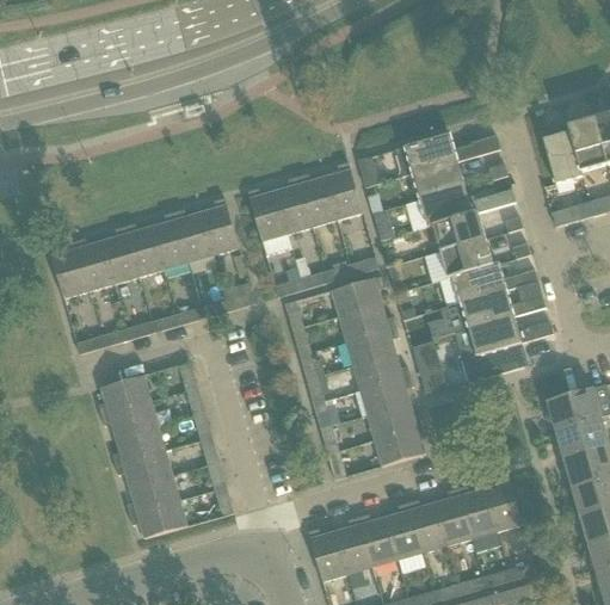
[(609,111),(592,116),(607,162),(609,161),(609,111)]
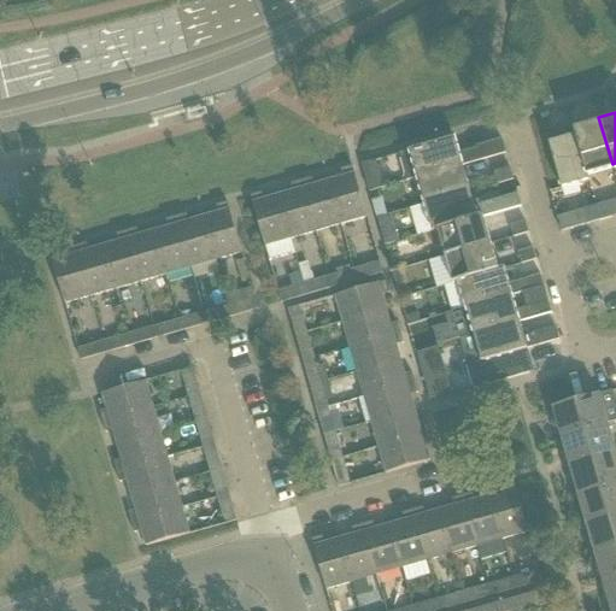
[(612,164),(598,117),(572,125),(573,131),(574,130),(586,171),(587,171),(612,164)]
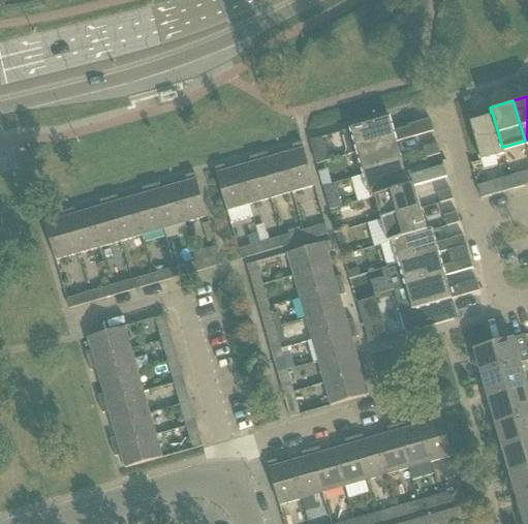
[(492,112),(491,113),(468,119),(480,159),(504,152),(503,147),(502,147),(492,112)]
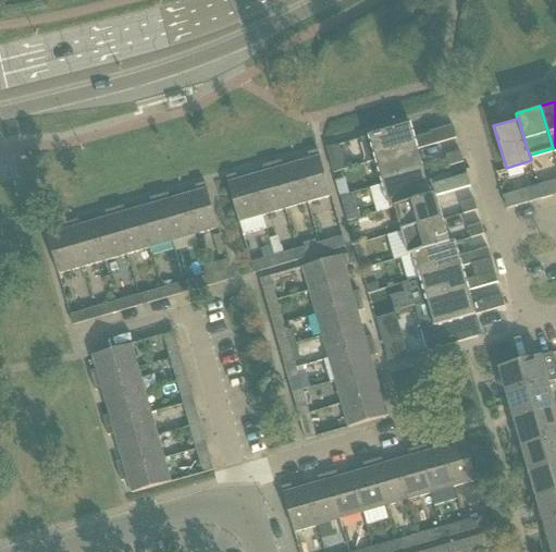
[(414,136),(409,121),(409,120),(359,134),(366,159),(416,145),(417,146),(455,135),(453,124),(429,131),(430,132),(414,136)]
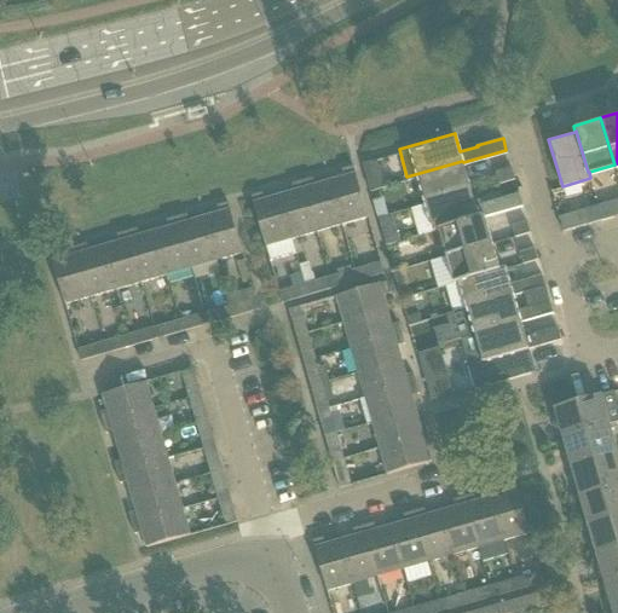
[(361,160),(365,174),(380,169),(377,162),(373,157),(361,160)]
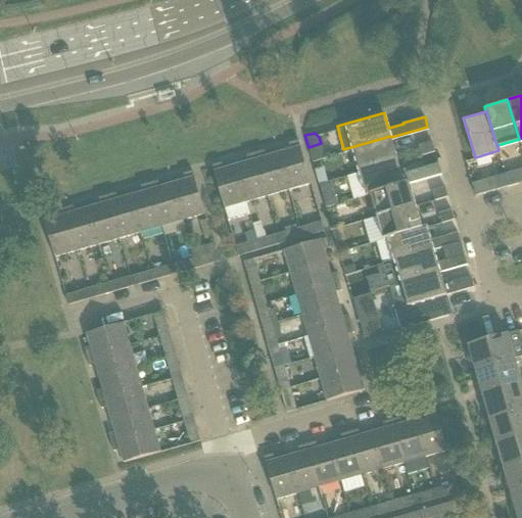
[(390,136),(351,147),(358,170),(392,159),(397,158),(391,137),(390,136)]
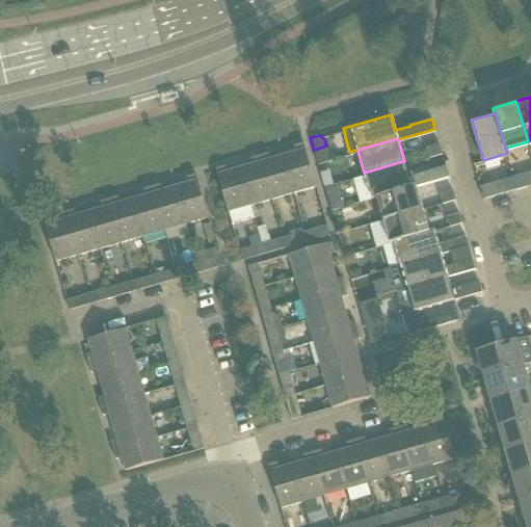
[(294,149),(282,152),(293,190),(315,184),(302,139),(292,142),(294,149)]
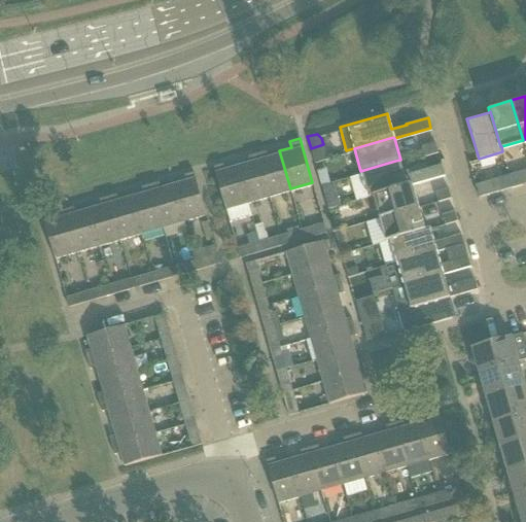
[(437,150),(434,140),(422,143),(425,153),(437,150)]
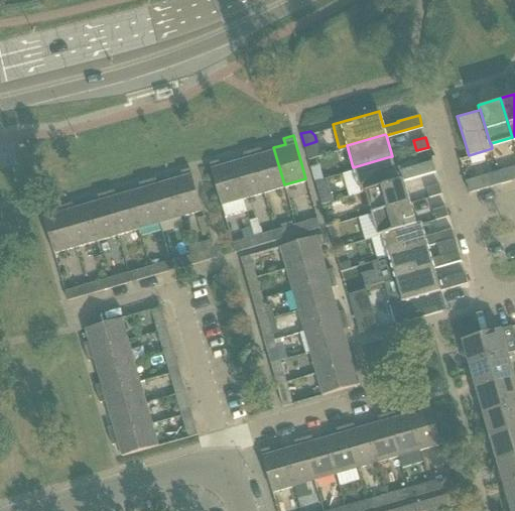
[(284,184),(273,147),(261,151),(259,145),(250,147),(263,190),(284,184)]
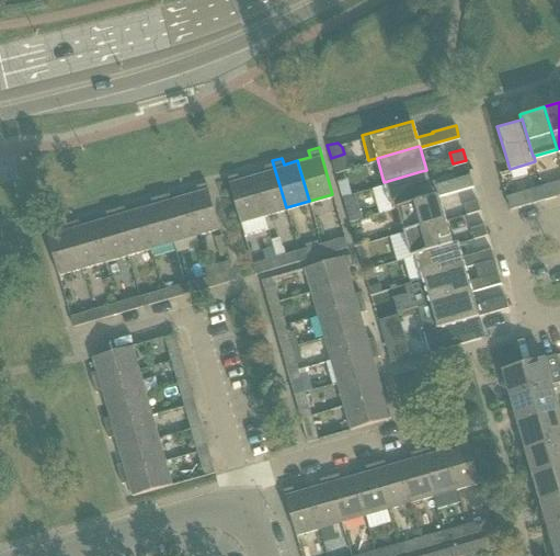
[(286,207),(272,160),(262,163),(264,170),(251,173),(262,214),(286,207)]
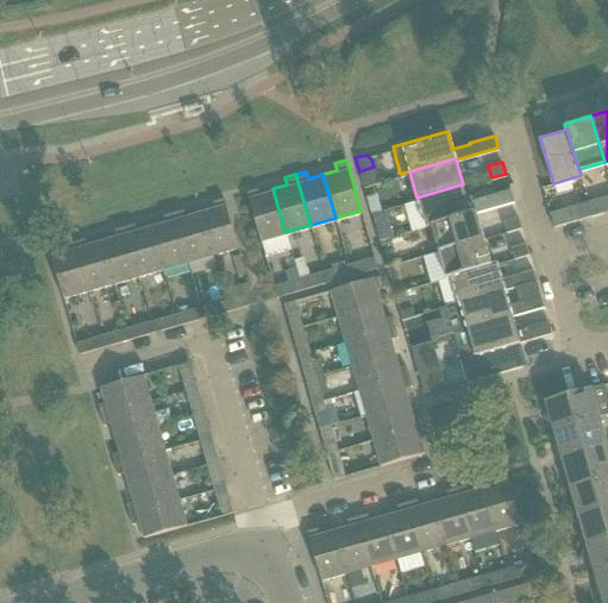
[(468,200),(467,199),(463,184),(457,186),(417,198),(425,225),(431,224),(470,213),(476,211),(513,201),(509,188),(468,200)]
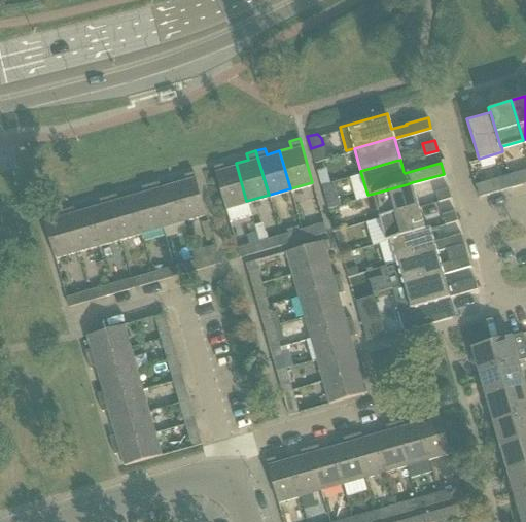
[(222,161),(212,163),(224,208),(246,201),(236,163),(224,167),(222,161)]
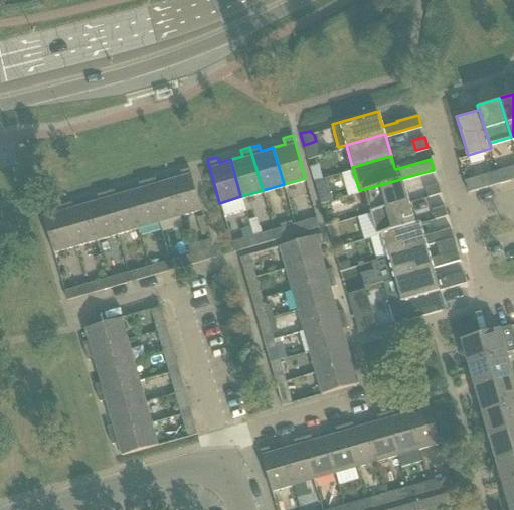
[(180,173),(169,176),(180,213),(201,208),(188,164),(178,167),(180,173)]
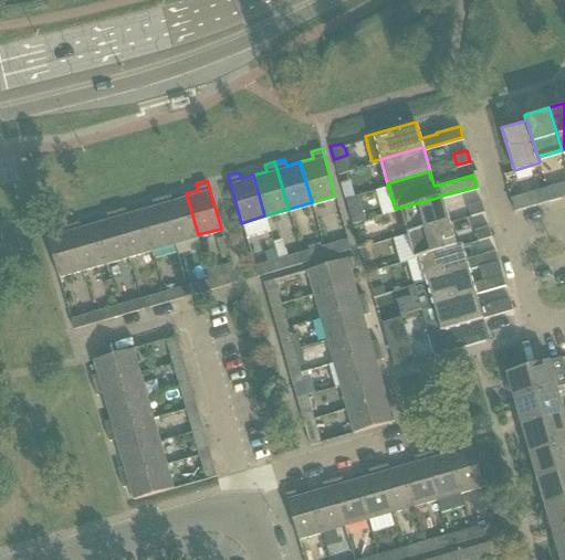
[(556,182),(545,185),(548,199),(560,196),(556,182)]
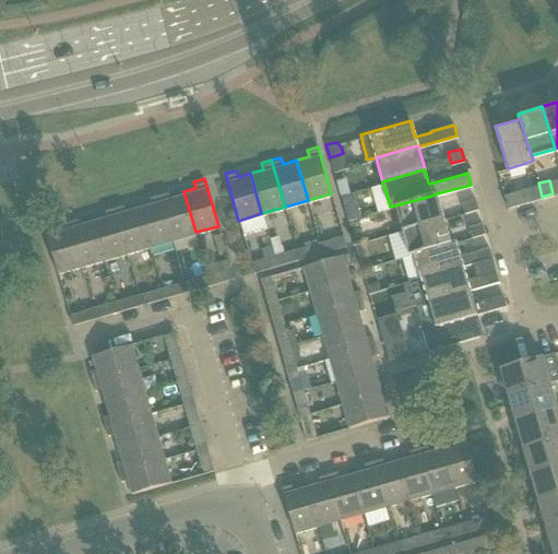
[(542,197),(538,183),(527,186),(531,199),(542,197)]
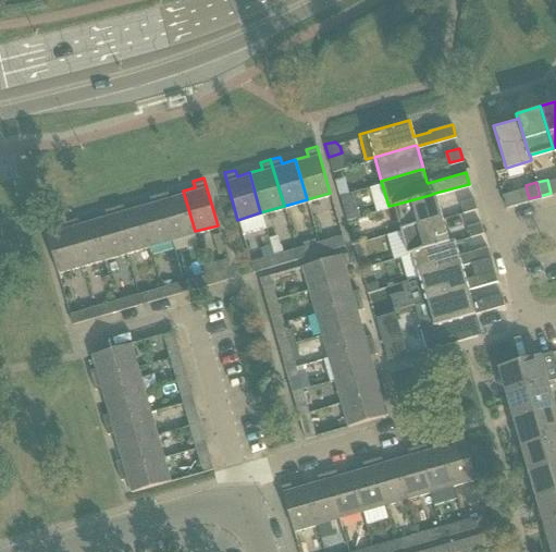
[(195,231),(183,191),(169,195),(168,188),(158,192),(172,237),(195,231)]
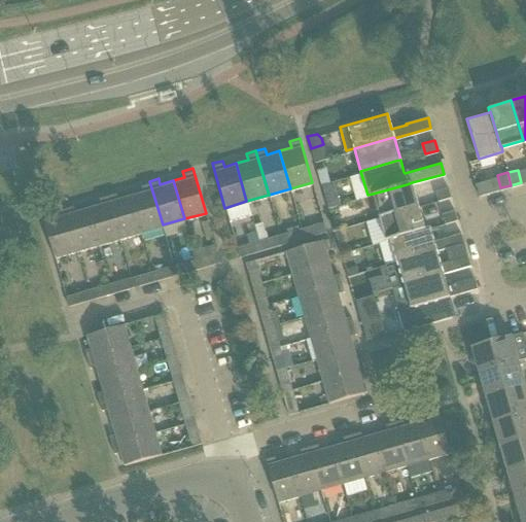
[(322,182),(328,205),(340,202),(334,179),(322,182)]
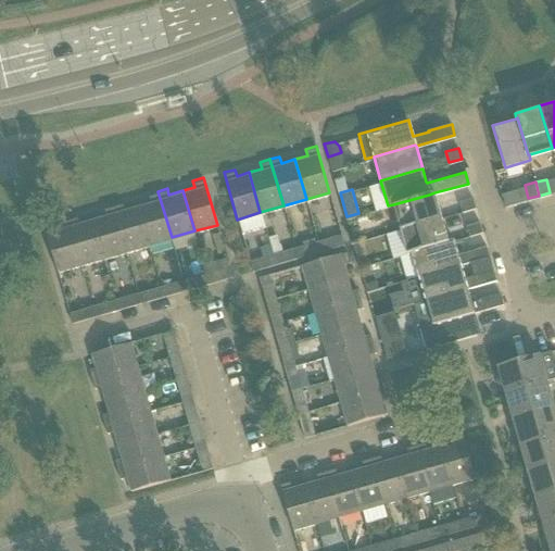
[(172,237),(158,191),(148,193),(149,200),(137,204),(149,243),(172,237)]
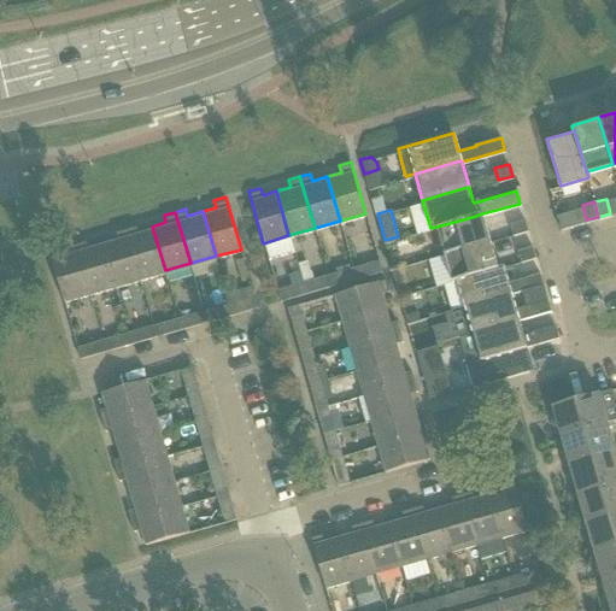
[(490,240),(486,228),(482,213),(476,216),(436,227),(444,254),(485,242),(484,241),(490,240)]
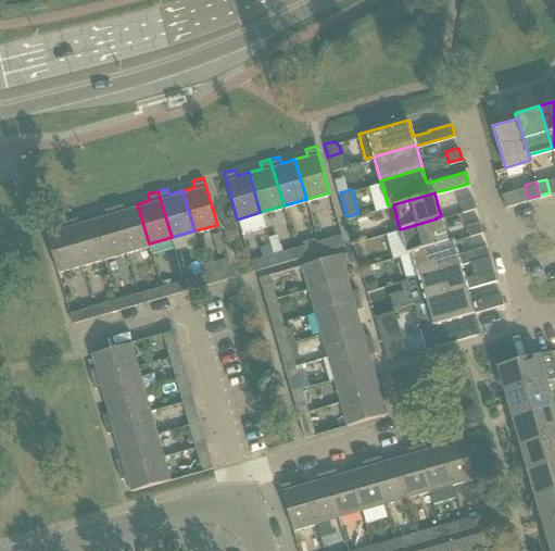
[(462,211),(475,208),(471,196),(458,200),(462,211)]
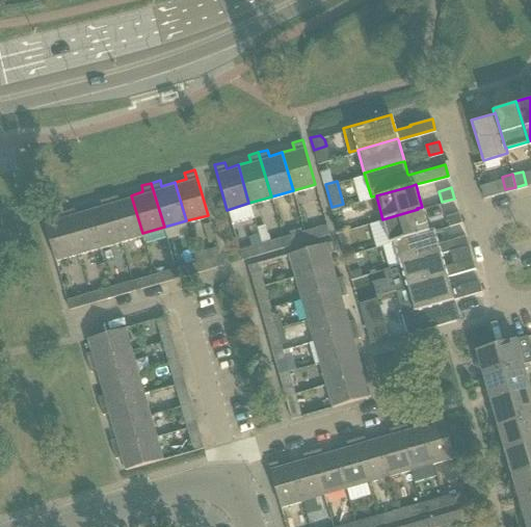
[(142,233),(131,195),(118,199),(116,192),(107,195),(121,239),(142,233)]
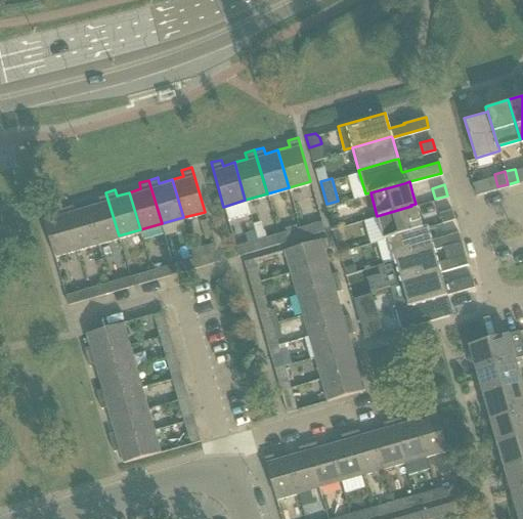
[(119,235),(105,192),(96,195),(98,201),(86,205),(97,242),(119,235)]
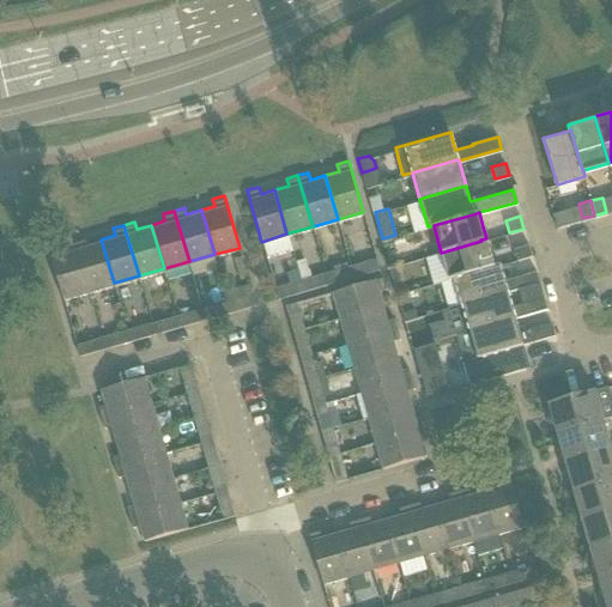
[(114,283),(101,240),(86,243),(84,236),(73,240),(89,290),(114,283)]
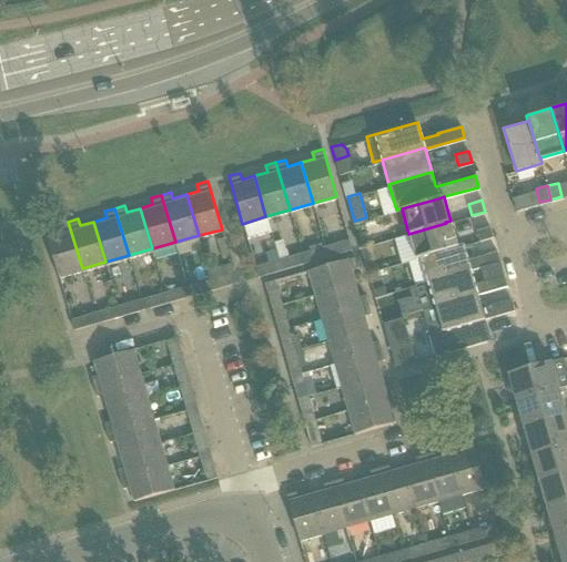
[(457,244),(455,234),(451,221),(445,222),(446,223),(408,234),(415,257),(421,256),(458,245),(463,244),(463,243),(457,244)]
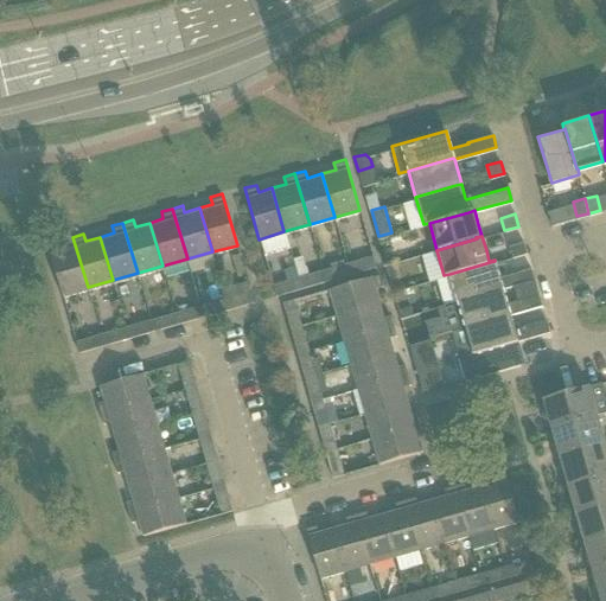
[(88,287),(72,237),(63,240),(64,247),(50,251),(62,294),(88,287)]
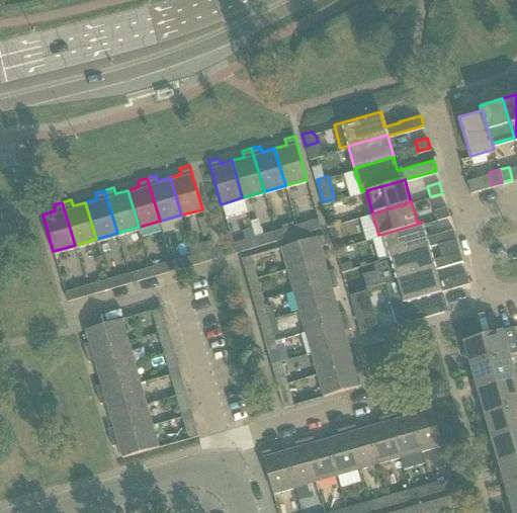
[(434,208),(437,219),(449,216),(446,205),(434,208)]
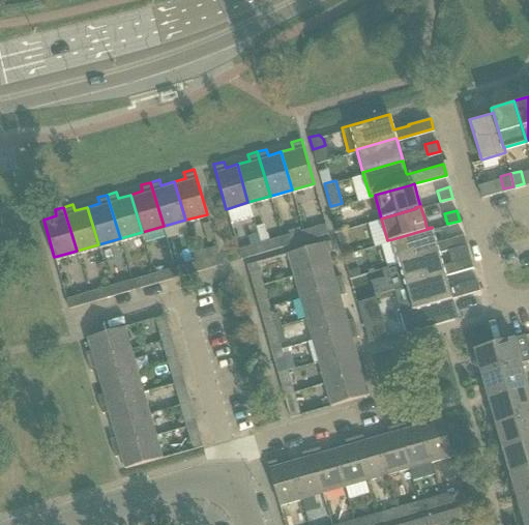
[(319,224),(302,228),(304,237),(322,233),(319,224)]
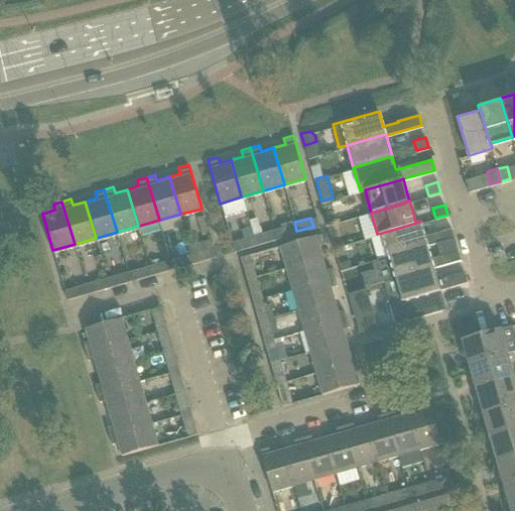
[(296,231),(294,222),(278,227),(281,236),(296,231)]
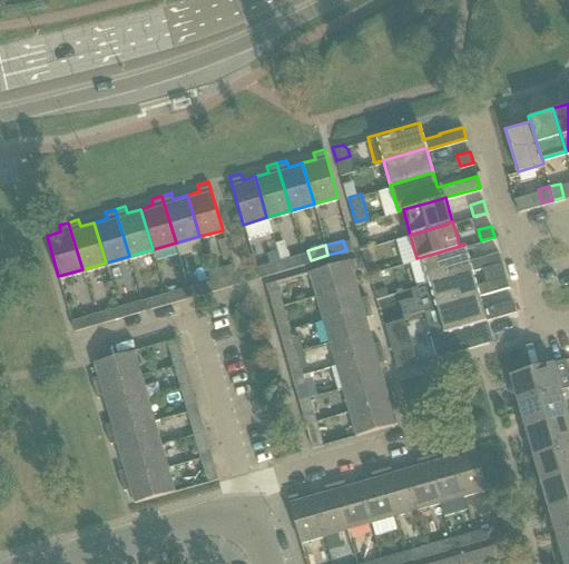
[(469,258),(464,245),(460,246),(422,257),(430,282),(472,269),(501,261),(498,250),(469,258)]
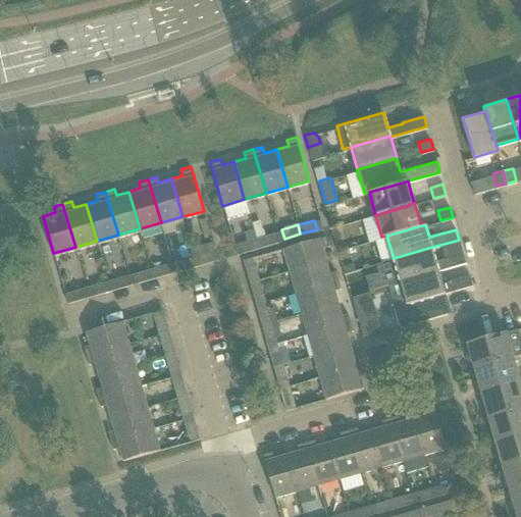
[(272,233),(255,237),(258,246),(274,242),(272,233)]
